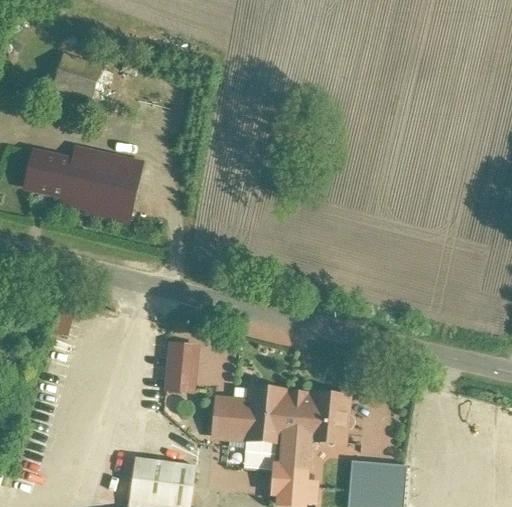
[(102,64),(63,51),(50,87),(90,101),(102,64)]
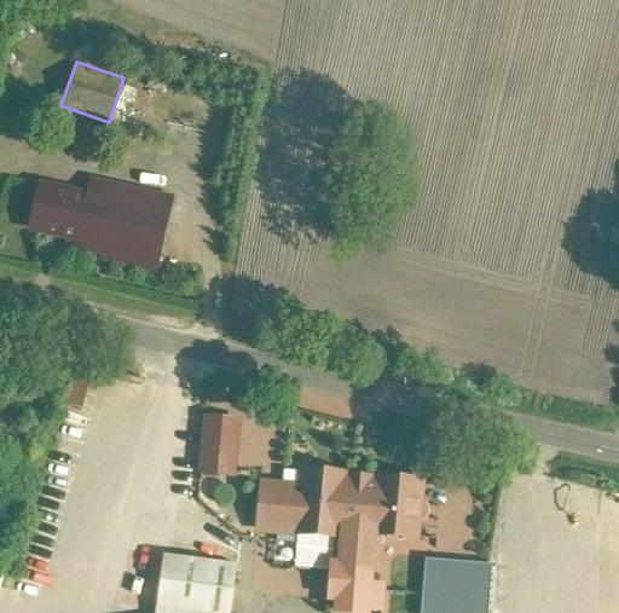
[(175,192),(91,173),(87,189),(40,179),(29,227),(77,238),(75,247),(103,253),(102,258),(158,270),(175,192)]
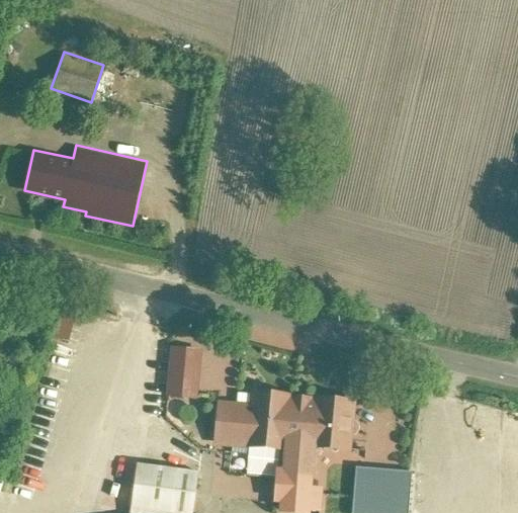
[(58,315),(53,333),(67,337),(72,318),(58,315)]
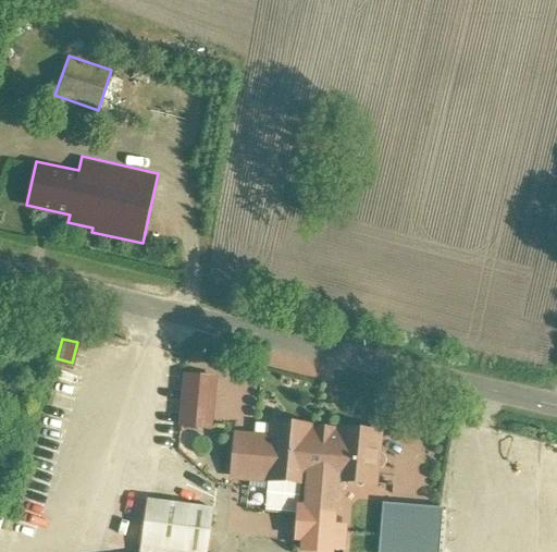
[(217,373),(183,371),(177,425),(212,428),(217,373)]
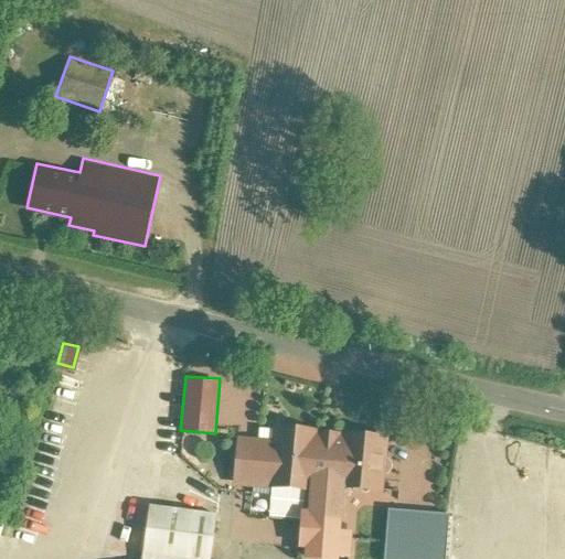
[(391,432),(273,422),(272,439),(237,436),(234,482),(308,488),(307,508),(300,507),(297,547),(305,548),(304,557),(326,558),(338,558),(338,557),(351,558),(353,527),(342,526),(345,492),(385,495),(391,432)]
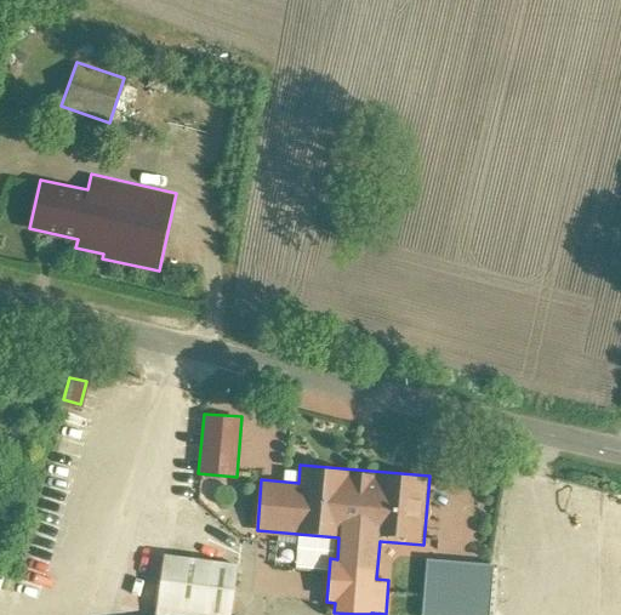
[(231,614),(238,562),(163,553),(154,614),(231,614)]
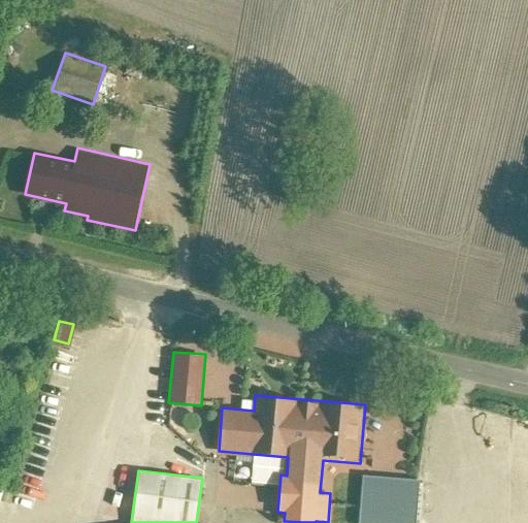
[(354,500),(413,508),(416,481),(357,474),(354,500)]
